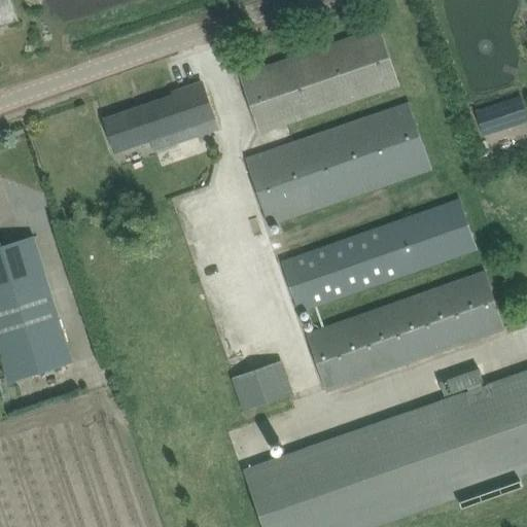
[(20,21),(13,1),(12,0),(0,0),(0,27),(1,27),(0,26),(19,20),(19,21),(20,21)]
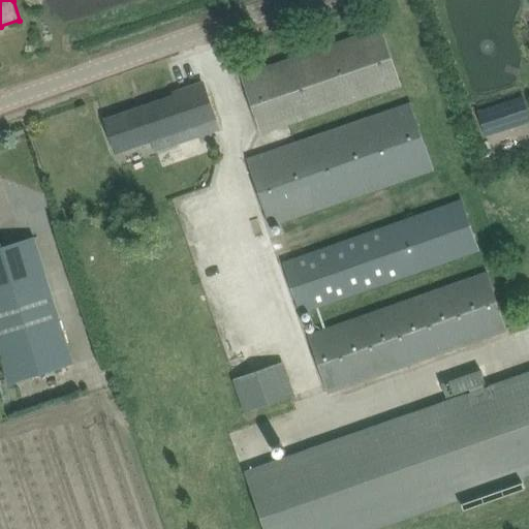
[(381,27),(241,74),(261,134),(402,87),(381,27)]
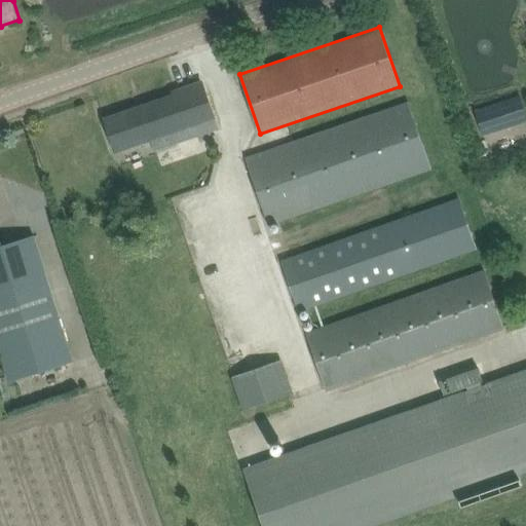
[(218,127),(210,103),(202,83),(174,92),(175,96),(106,120),(116,151),(152,139),(155,149),(218,127)]
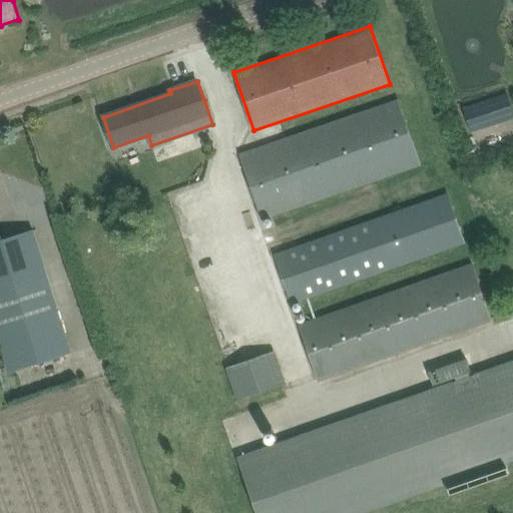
[(486,100),(494,125),(512,119),(512,108),(508,93),(486,100)]
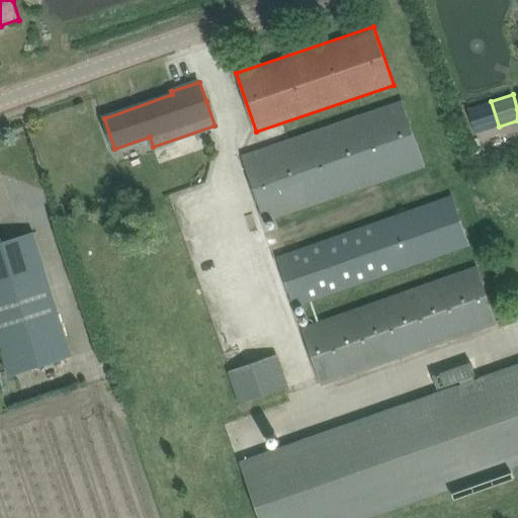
[(402,100),(240,155),(262,223),(425,167),(402,100)]
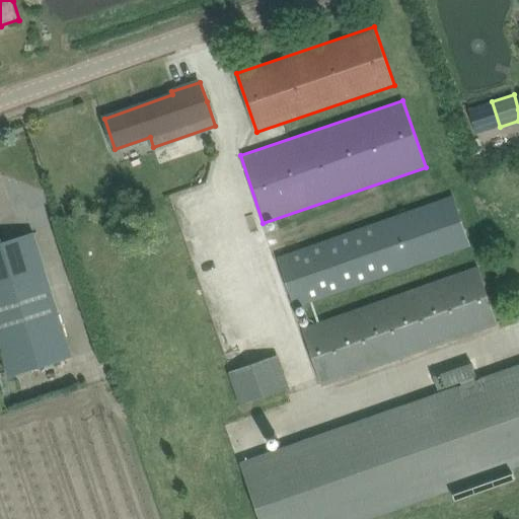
[(453,199),(275,260),(292,309),(469,248),(453,199)]
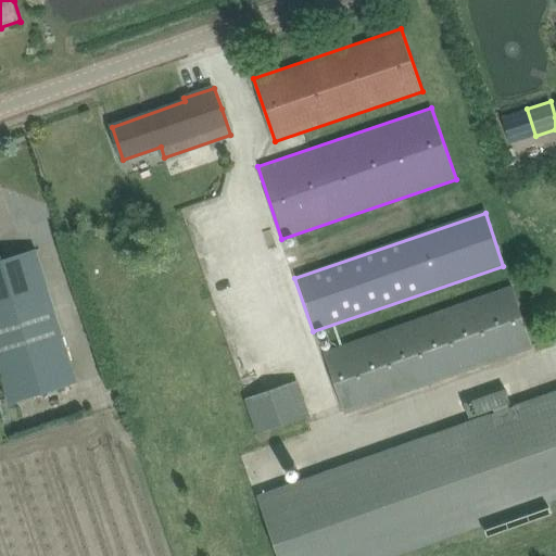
[(0,261),(0,379),(7,404),(74,386),(43,270),(37,249),(0,261)]
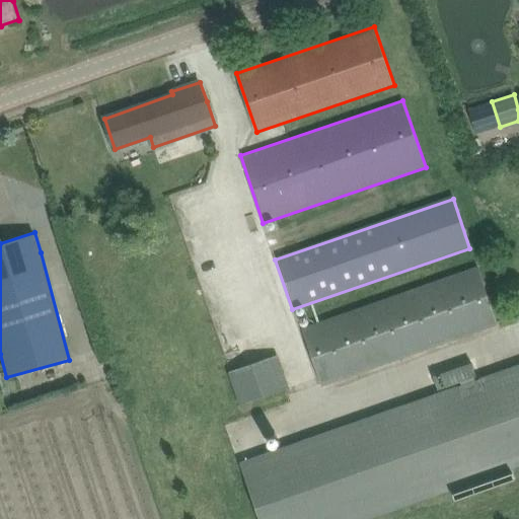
[(323,387),(499,324),(478,266),(302,327),(323,387)]
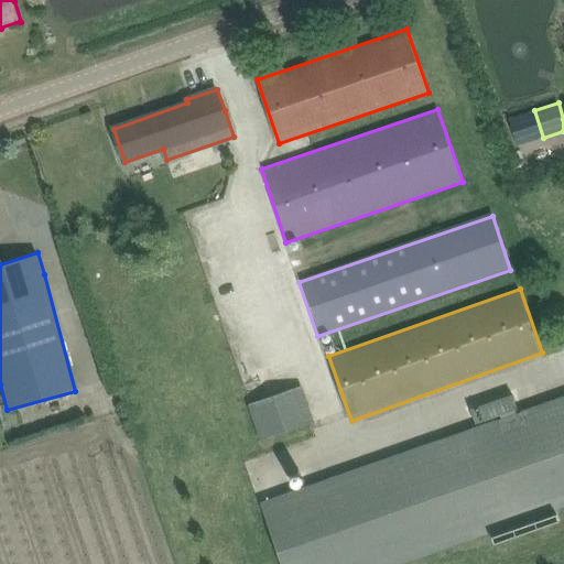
[(314,421),(308,407),(302,386),(250,404),(262,440),(314,421)]
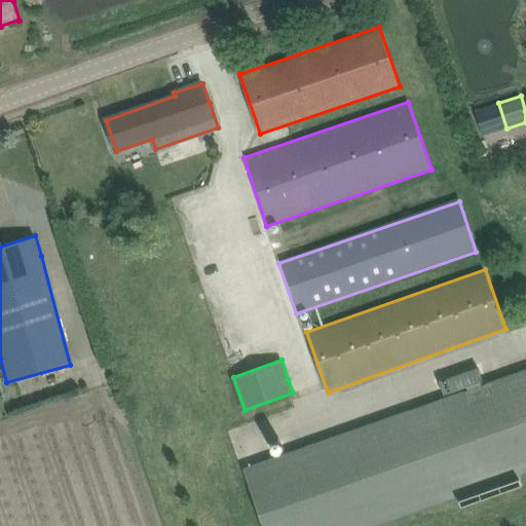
[(264,525),(375,525),(459,496),(459,499),(462,508),(523,487),(520,479),(519,476),(525,473),(525,368),(486,383),(487,384),(483,385),(482,382),(484,381),(480,369),(479,367),(440,381),(440,382),(445,395),(467,387),(468,390),(466,391),(465,390),(243,468),(249,482),(264,525)]
